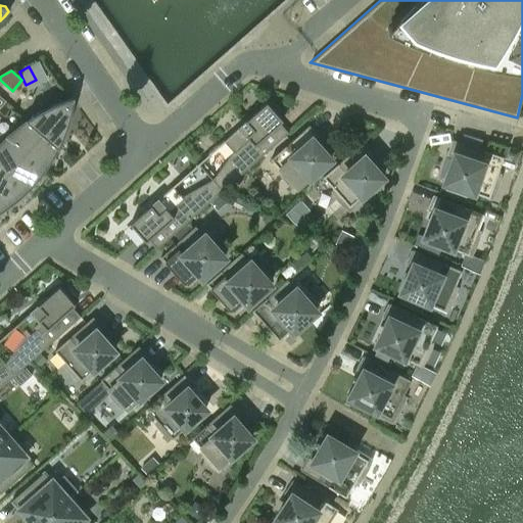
[(73,103),(69,99),(62,101),(56,103),(50,106),(44,108),(38,112),(32,115),(26,120),(59,147),(61,141),(64,135),(66,129),(68,123),(70,116),(72,109),(73,103)]
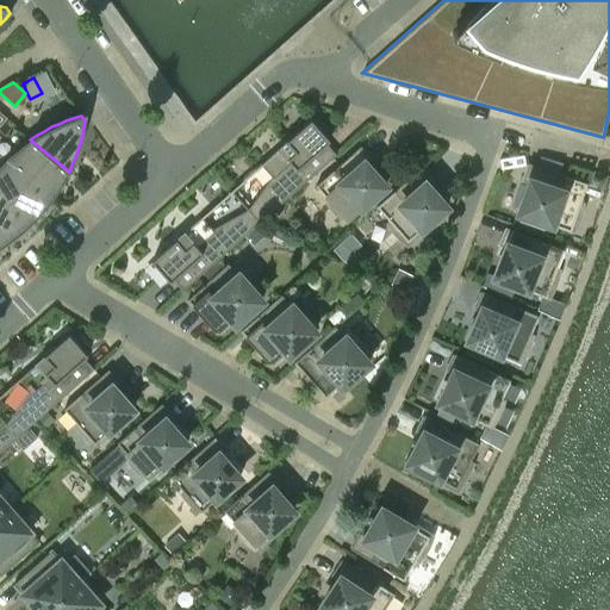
[(247,209),(259,222),(336,154),(327,143),(329,141),(311,119),(260,165),(272,176),(247,209)]
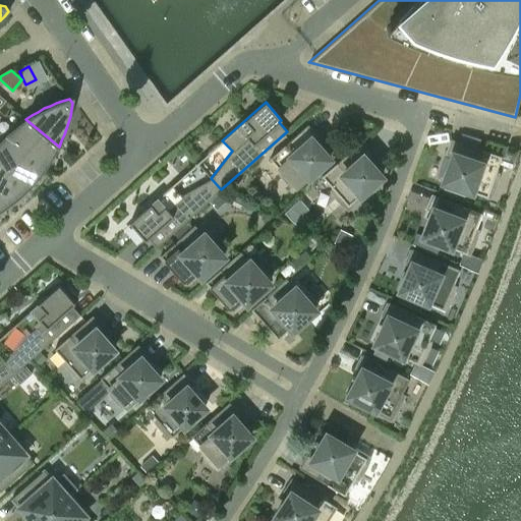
[(59,147),(25,119),(20,122),(15,127),(9,131),(5,135),(45,170),(49,165),(52,159),(56,153),(59,147)]
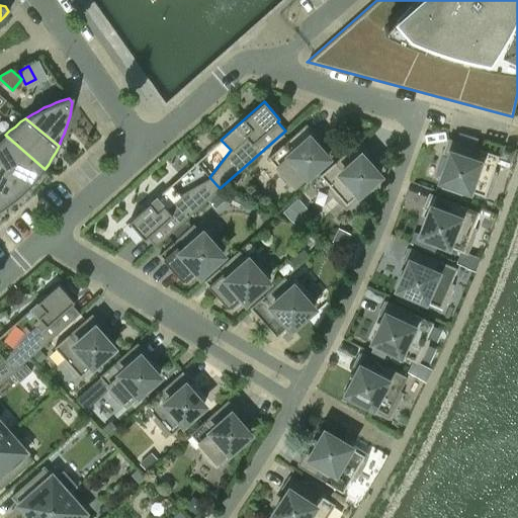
[(294,186),(327,158),(311,139),(316,135),(306,123),(268,157),(279,170),(277,171),(278,174),(280,176),(285,182),(287,183),(289,185),(291,183),(294,186)]
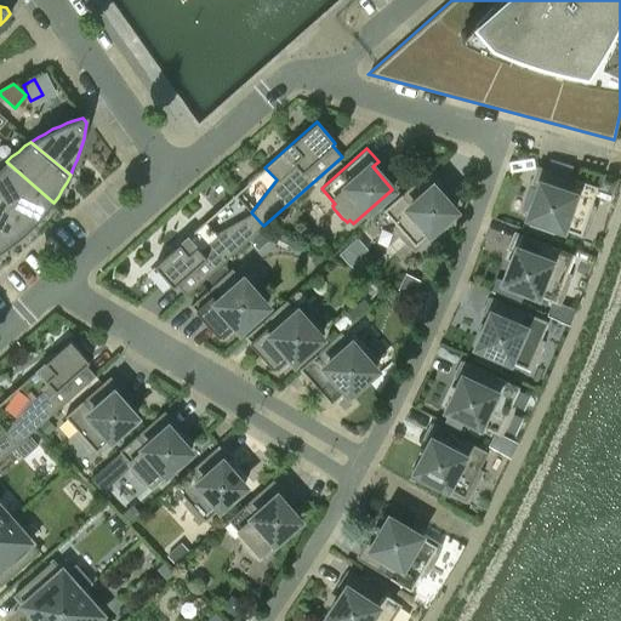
[(550,159),(548,159),(546,167),(569,175),(573,166),(573,165),(550,159)]
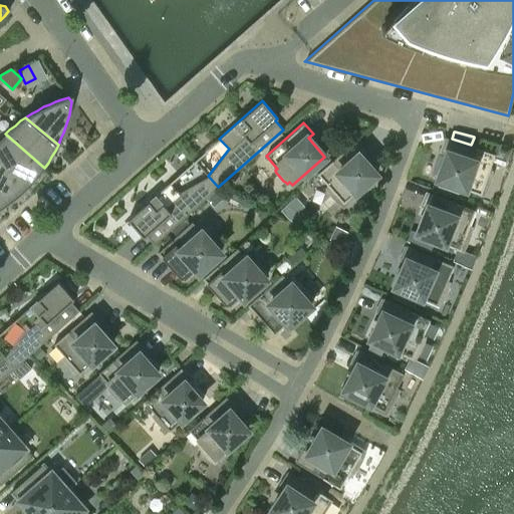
[(44,168),(5,134),(0,138),(0,165),(26,188),(31,184),(36,179),(40,174),(44,168)]
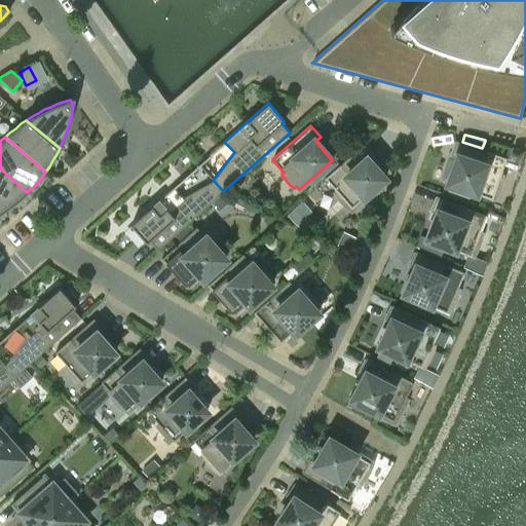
[(501,180),(502,175),(500,175),(505,157),(455,140),(450,155),(456,157),(447,183),(491,198),(494,199),(496,195),(498,191),(500,184),(501,180)]
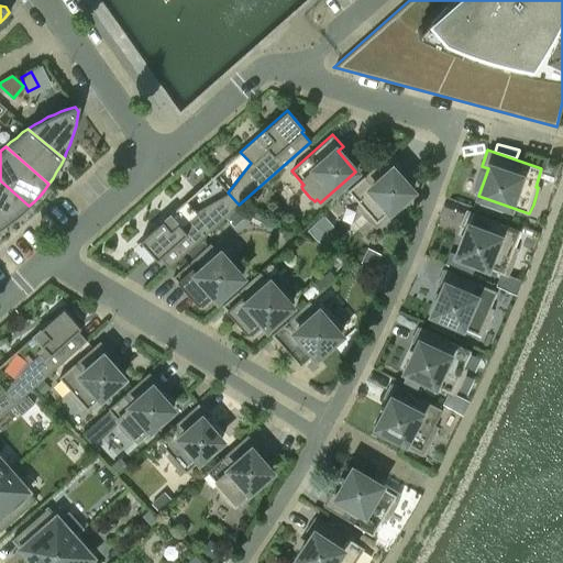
[(389,210),(411,190),(394,170),(399,165),(388,154),(348,190),(360,203),(357,206),(360,210),(363,213),(368,220),(372,223),(376,225),(392,212),(389,210)]
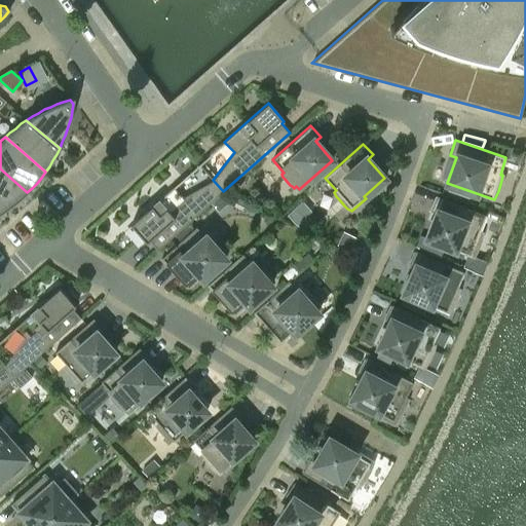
[(27,192),(0,168),(0,204),(6,210),(11,205),(16,201),(23,197),(27,192)]
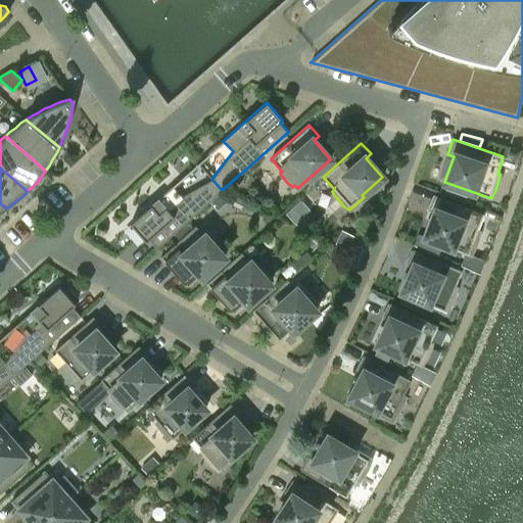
[(222,190),(211,179),(182,196),(173,186),(130,224),(145,242),(148,239),(156,248),(222,190)]
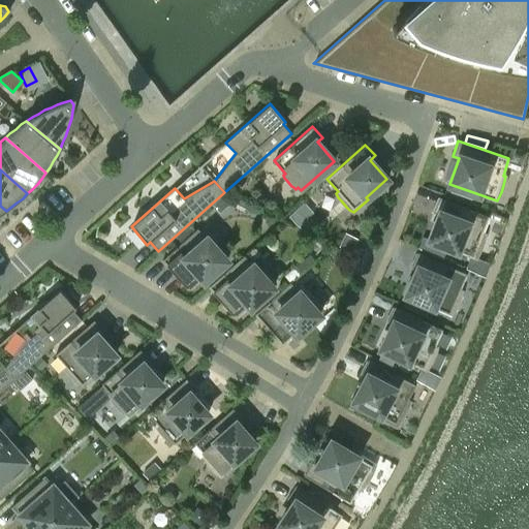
[(473,256),(475,257),(477,254),(479,250),(483,243),(484,239),(485,234),(481,232),(489,216),(438,196),(433,212),(439,214),(429,240),(470,256),(472,257),(473,256)]
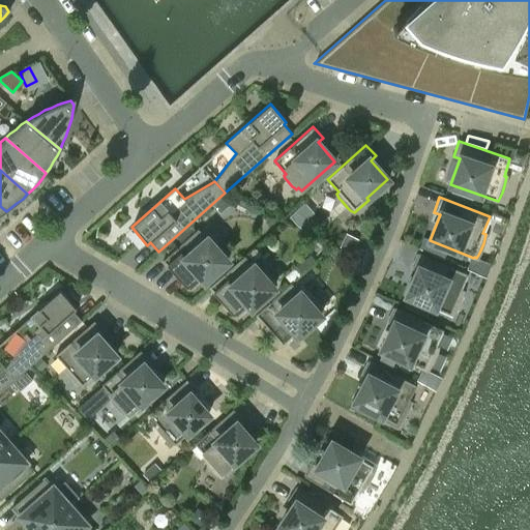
[(202,278),(204,281),(227,261),(224,257),(226,255),(223,251),(216,244),(212,239),(210,241),(207,238),(198,228),(163,260),(189,290),(202,278)]
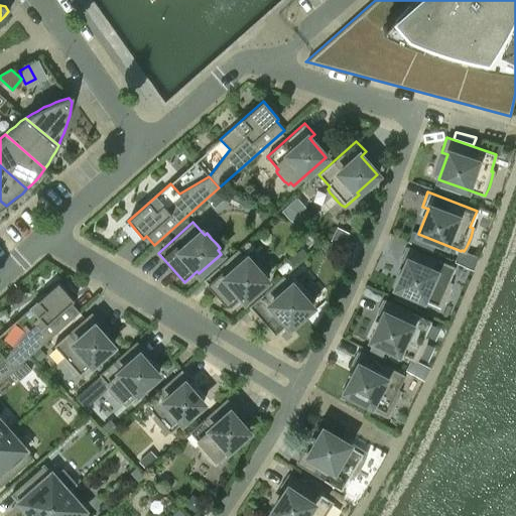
[(337,227),(331,240),(343,246),(349,233),(337,227)]
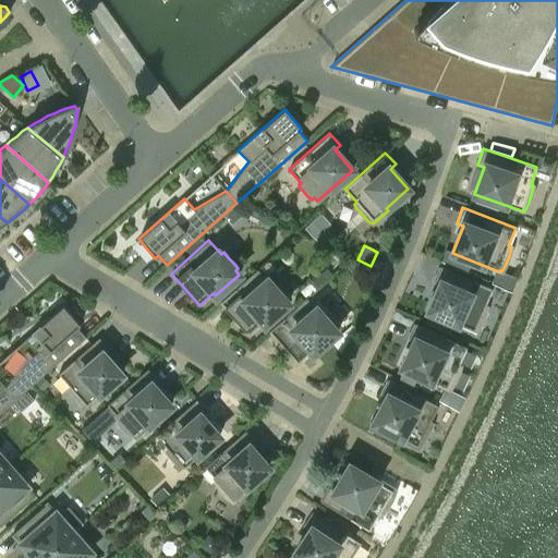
[(466,273),(469,267),(471,261),(452,253),(448,264),(466,273)]
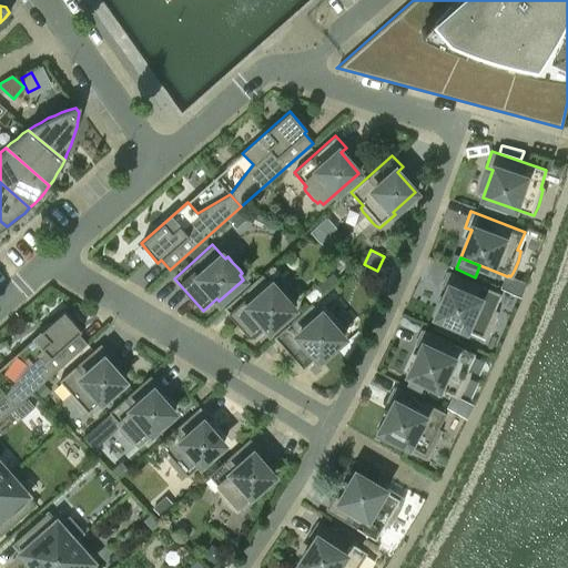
[(495,317),(496,312),(493,311),(500,293),(448,271),(440,286),(447,288),(436,316),(482,336),(485,337),(487,333),(489,330),(493,321),(495,317)]
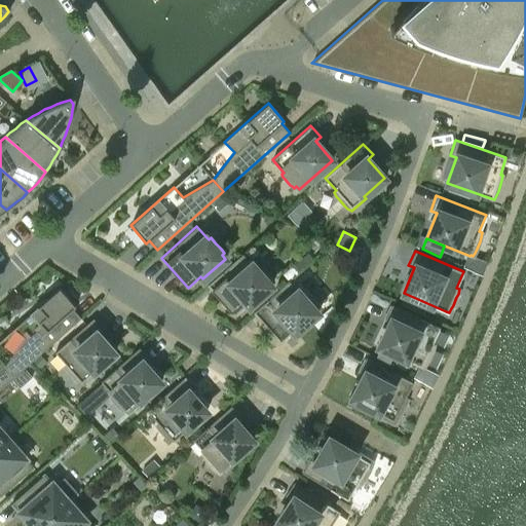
[(268,283),(270,280),(267,275),(261,269),(257,265),(255,267),(252,263),(251,263),(242,254),(208,285),(233,314),(247,303),(249,305),(271,286),(268,283)]
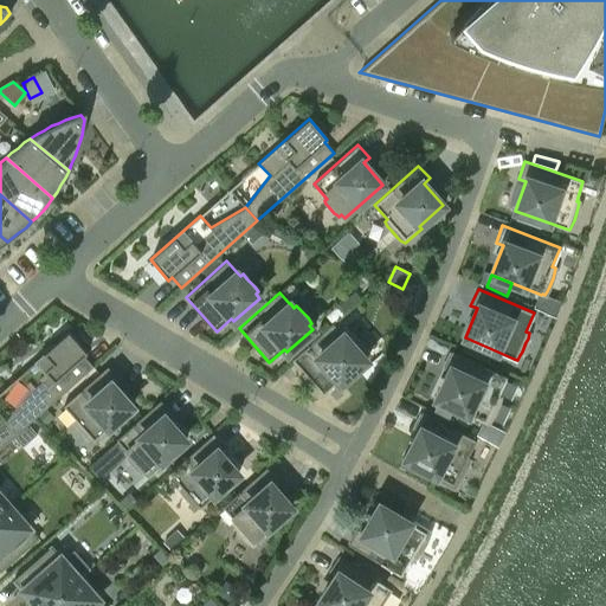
[(555,316),(561,302),(539,294),(537,297),(533,308),(555,316)]
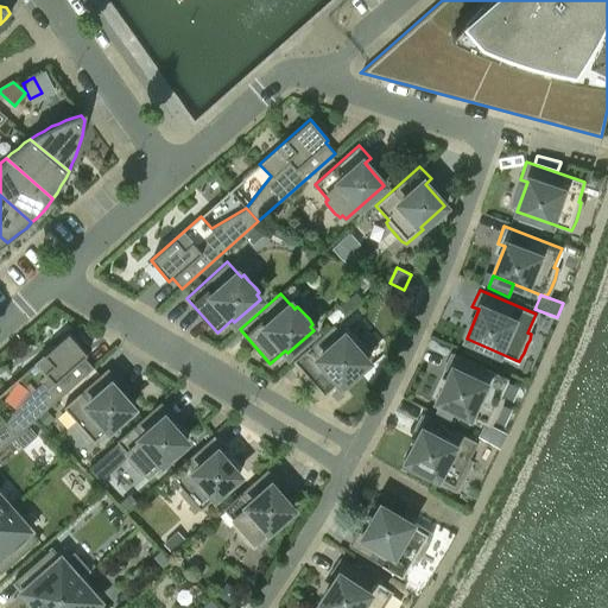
[(341,384),(367,361),(363,358),(366,355),(361,349),(355,342),(350,337),(348,340),(344,335),(343,336),(334,324),(292,360),(324,394),(339,381),(341,384)]
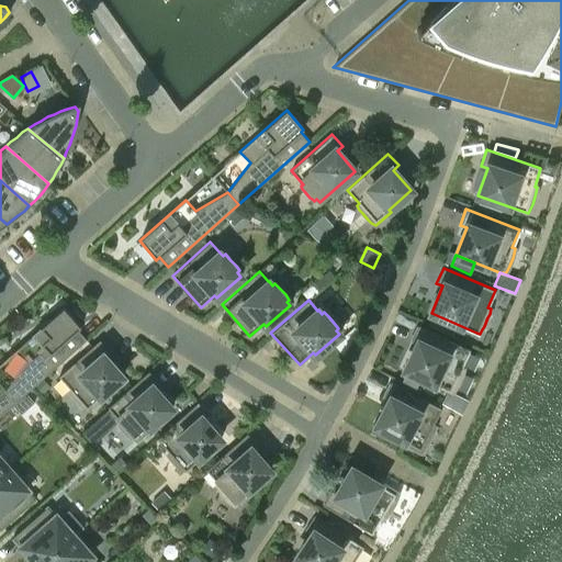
[(4,390),(15,402),(87,339),(78,329),(80,327),(63,307),(17,349),(27,360),(6,390),(4,390)]
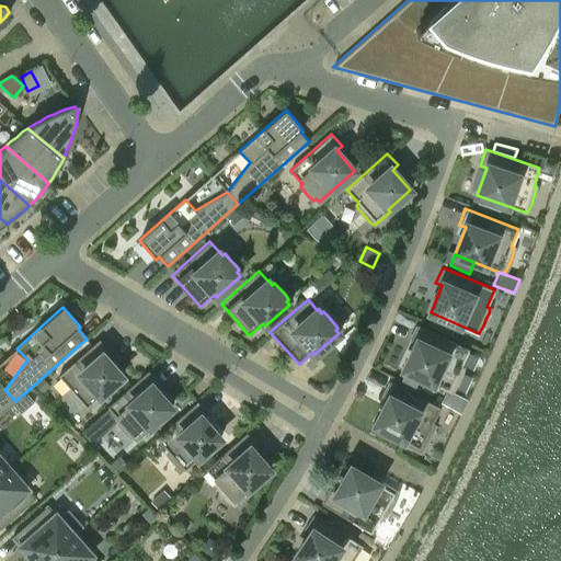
[(412,351),(403,369),(405,370),(420,377),(446,390),(441,402),(460,412),(467,399),(451,392),(455,388),(457,385),(460,376),(461,371),(464,367),(460,366),(469,348),(418,324),(410,340),(416,343),(412,351)]
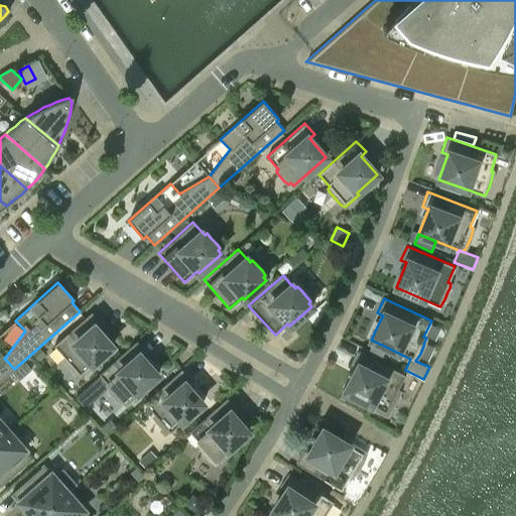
[(80,375),(112,346),(96,328),(101,323),(91,311),(53,346),(65,358),(62,360),(66,364),(71,370),(73,372),(75,374),(77,372),(80,375)]
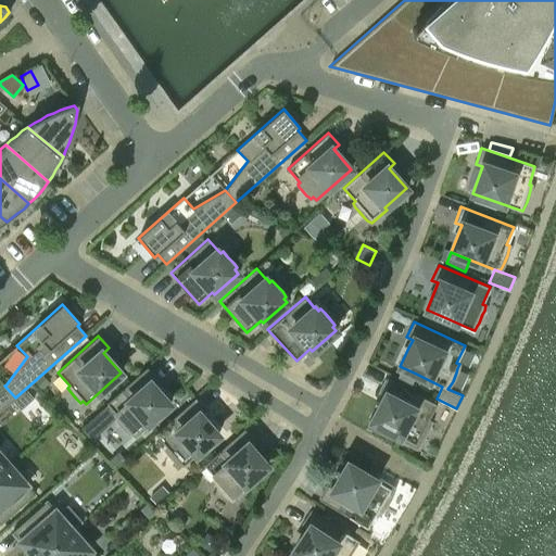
[(108,404),(81,428),(91,439),(117,416),(118,417),(116,418),(117,421),(119,424),(125,430),(127,431),(129,433),(131,431),(135,434),(169,404),(158,391),(152,383),(158,379),(147,367),(106,403),(108,404)]
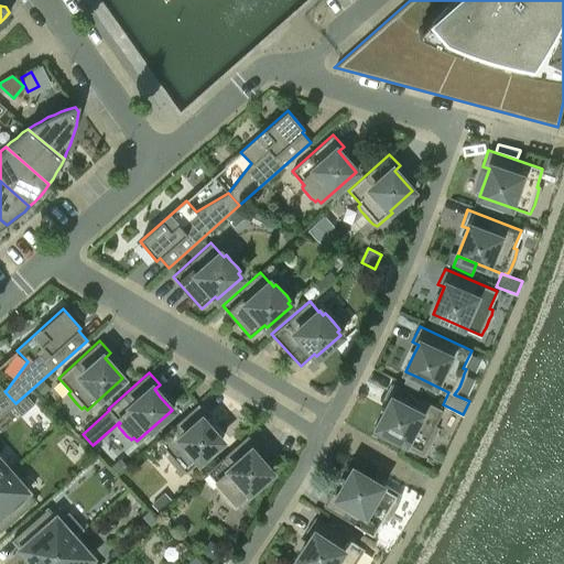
[(408,372),(403,383),(416,390),(422,379),(408,372)]
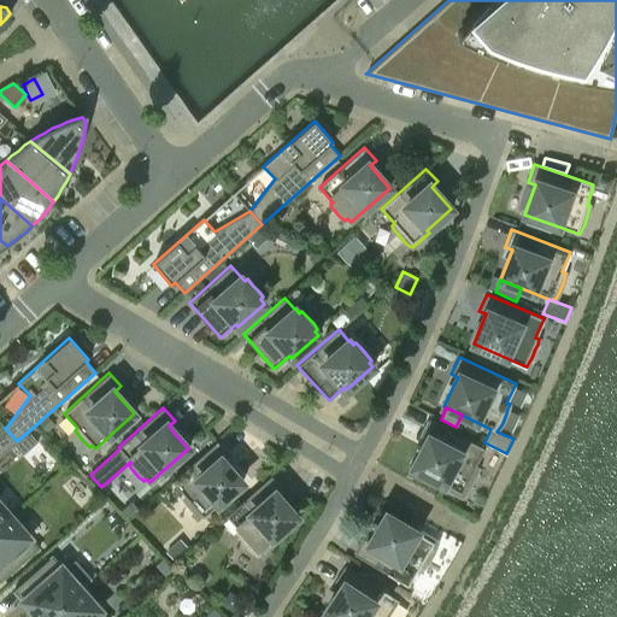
[(40,423),(46,430),(53,424),(47,417),(40,423)]
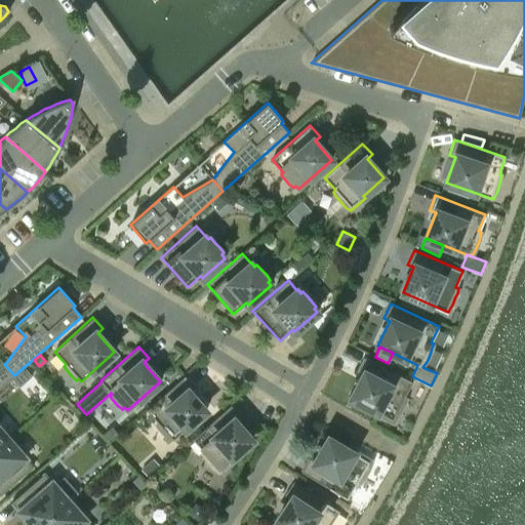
[(405,403),(406,398),(404,397),(412,381),(365,357),(358,370),(363,373),(351,398),(377,412),(376,414),(393,423),(398,417),(400,413),(403,406),(405,403)]
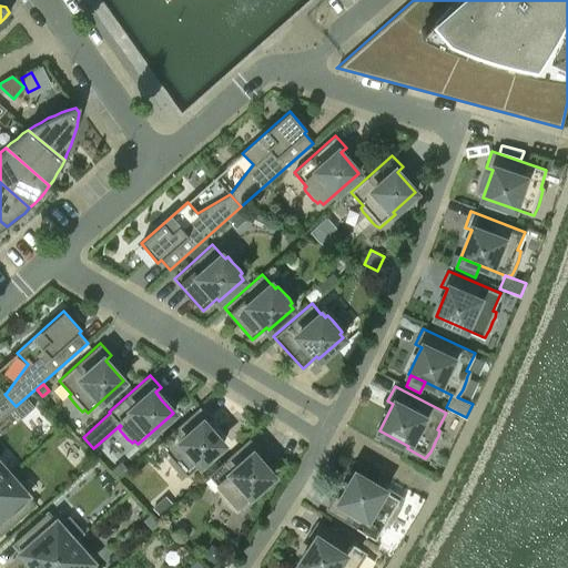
[(0,419),(16,406),(4,394),(0,396),(0,419)]
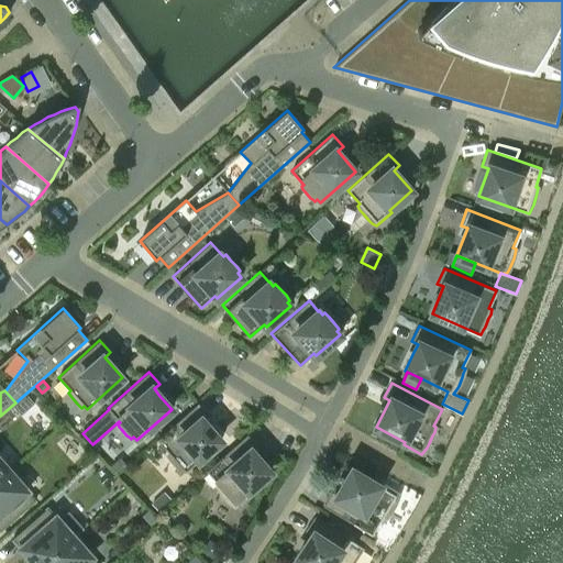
[(14,407),(21,415),(33,404),(26,396),(14,407)]
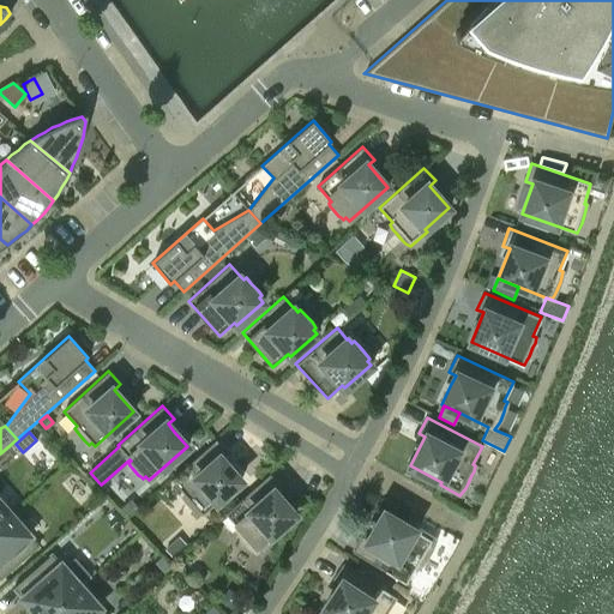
[(202,515),(241,480),(222,458),(228,452),(216,439),(172,479),(185,494),(182,497),(186,501),(192,509),(197,512),(199,511),(202,515)]
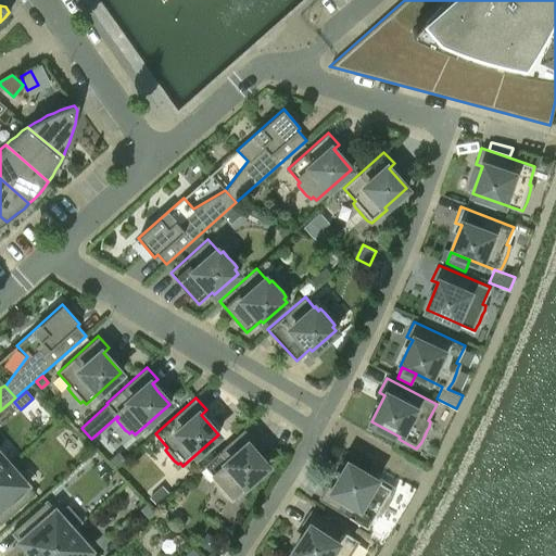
[(244,484),(266,465),(249,445),(254,440),(244,429),(203,465),(215,478),(213,480),(216,484),(218,488),(224,494),(227,497),(231,501),(247,487),(244,484)]
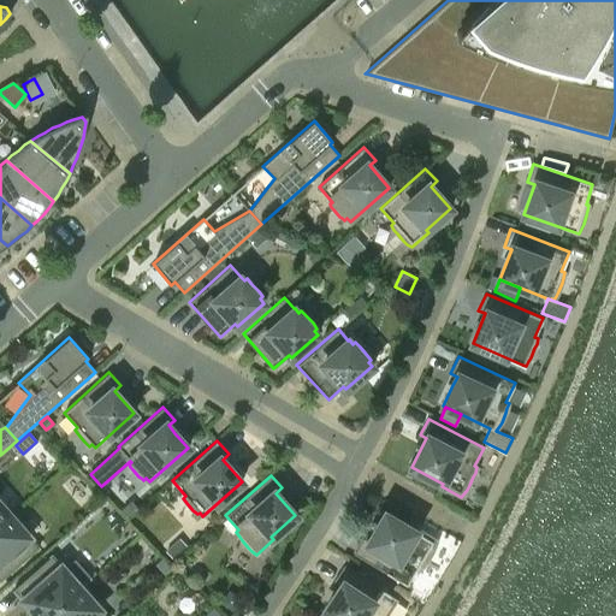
[(0,523),(10,515),(0,503),(0,523)]
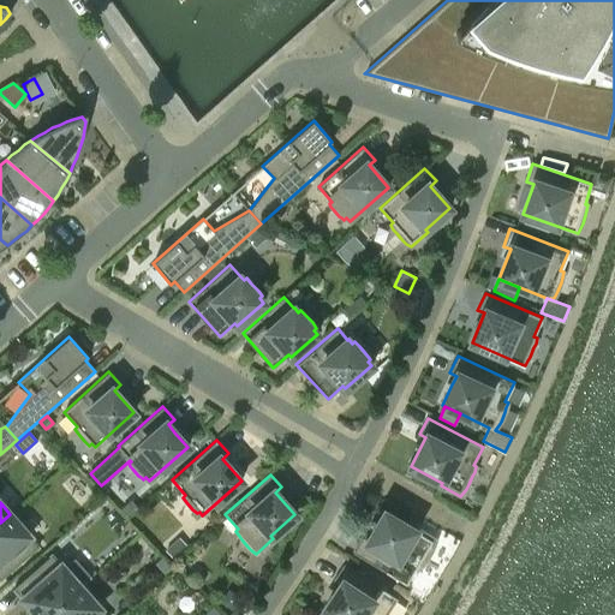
[(434,544),(436,539),(417,527),(415,531),(384,513),(369,541),(362,536),(352,553),(406,584),(417,567),(419,568),(423,565),(425,560),(430,553),(433,548),(434,544)]
